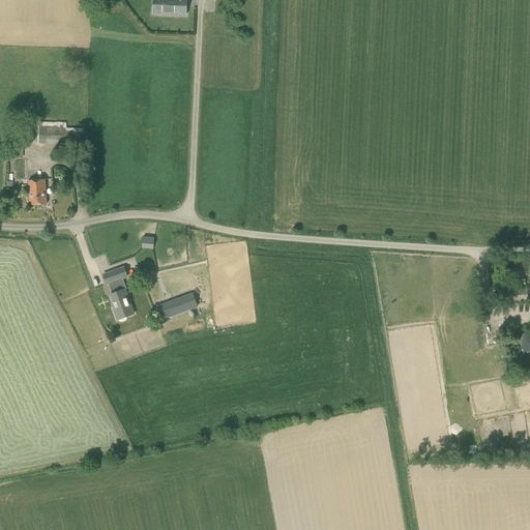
[(153,0),(153,15),(186,16),(186,0),(153,0)]
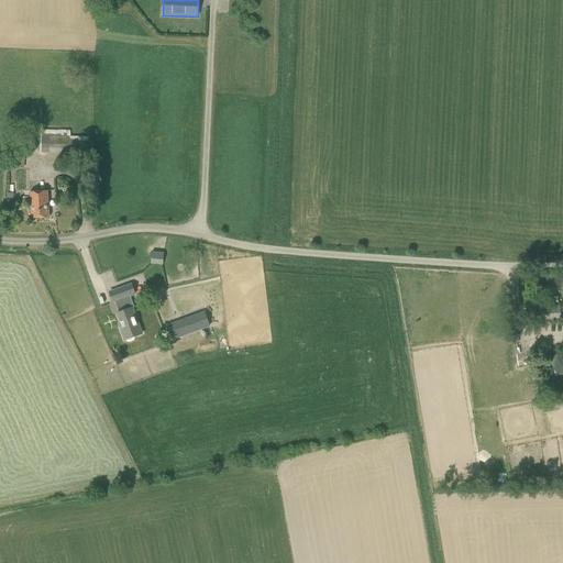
[(70,131),(41,130),(41,153),(88,155),(88,138),(70,136),(70,131)]
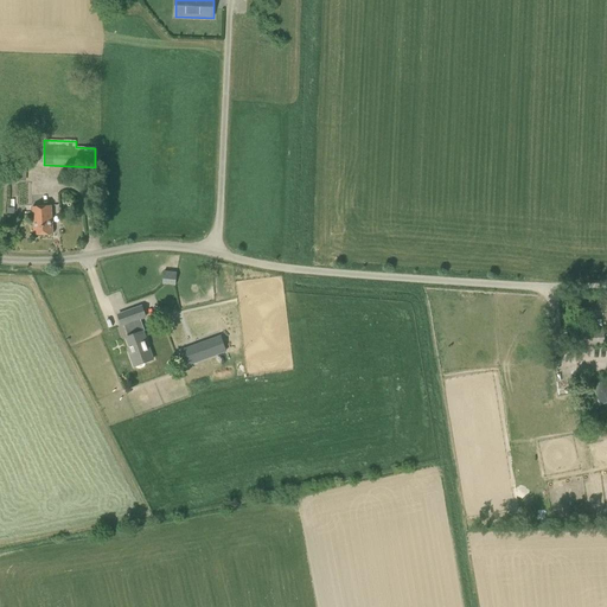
[(52,235),(51,206),(32,208),(34,236),(52,235)]
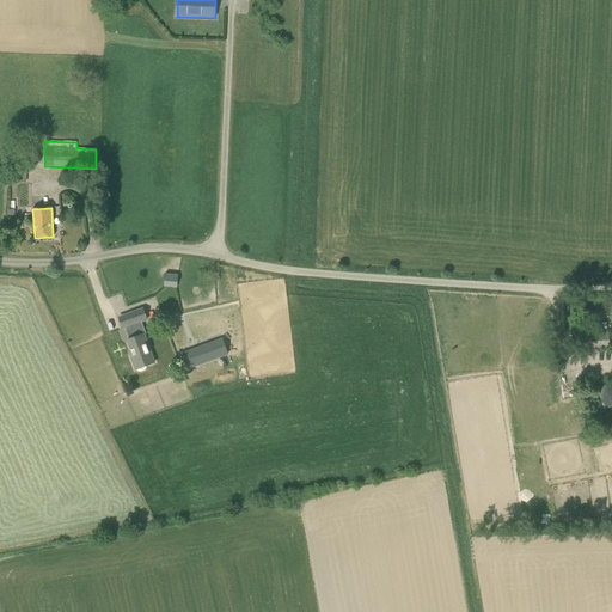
[(178,274),(165,273),(164,288),(177,289),(178,274)]
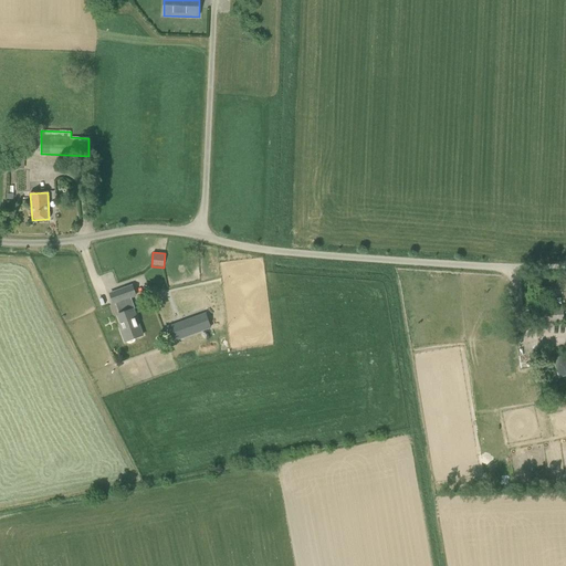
[(115,303),(119,314),(117,315),(124,332),(122,333),(125,342),(144,335),(134,310),(129,311),(126,300),(135,296),(132,286),(108,295),(112,304),(115,303)]
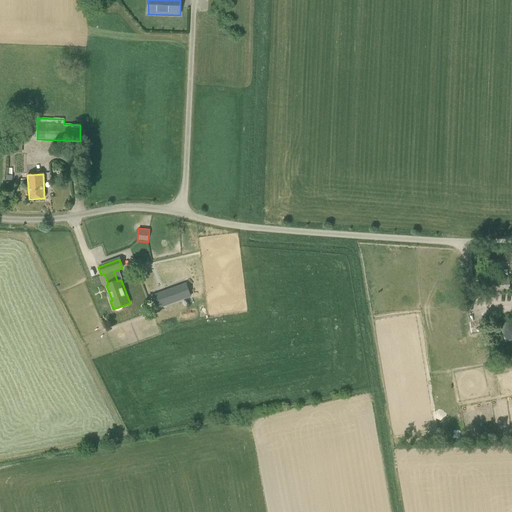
[(490,280),(490,293),(503,292),(510,291),(509,278),(490,280)]
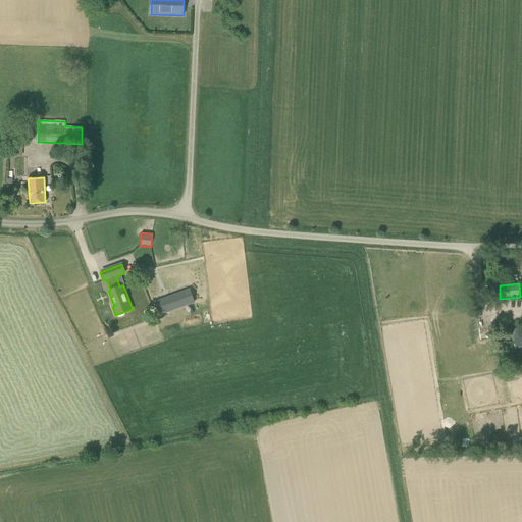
[(155,303),(159,316),(195,303),(190,291),(155,303)]
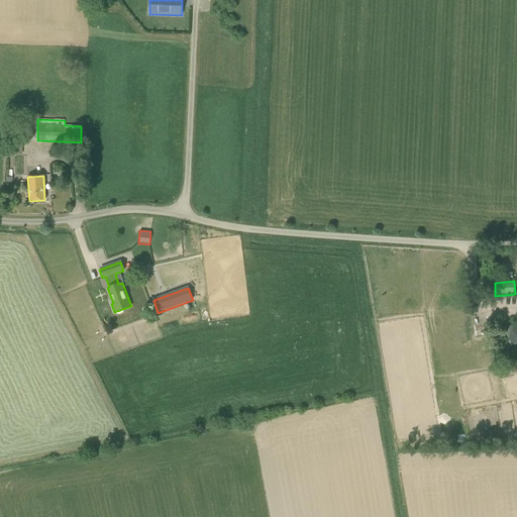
[(516,324),(506,328),(511,344),(516,341),(516,324)]
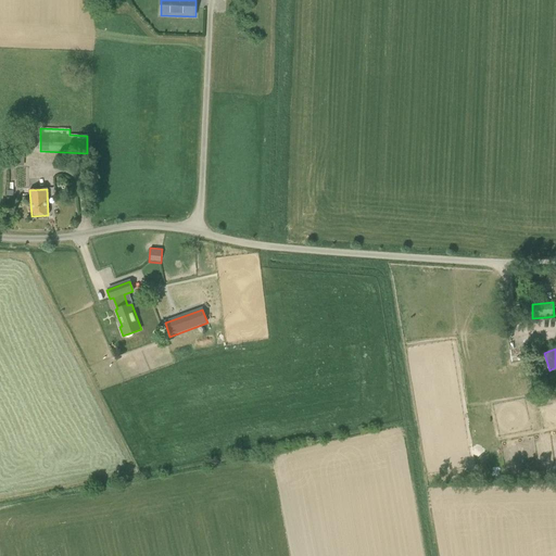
All buildings are outlined.
